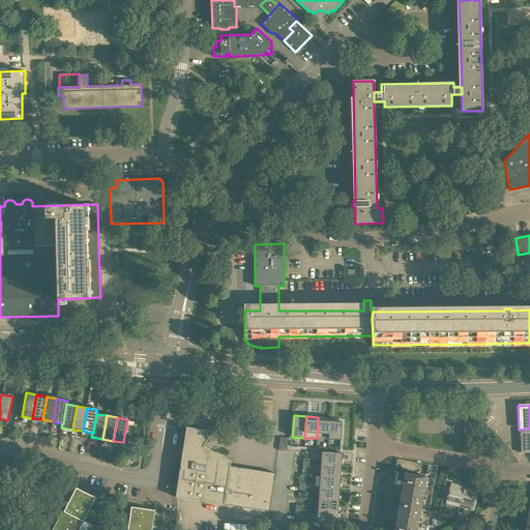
[(318,417),(317,438),(328,439),(329,418),(318,417)]
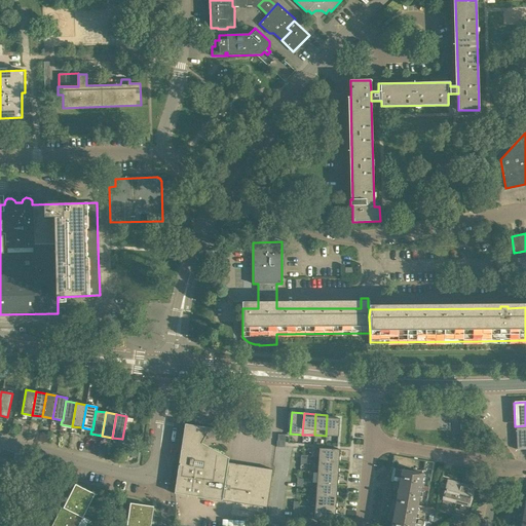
[(327,415),(326,436),(337,437),(338,437),(339,418),(328,417),(328,415),(327,415)]
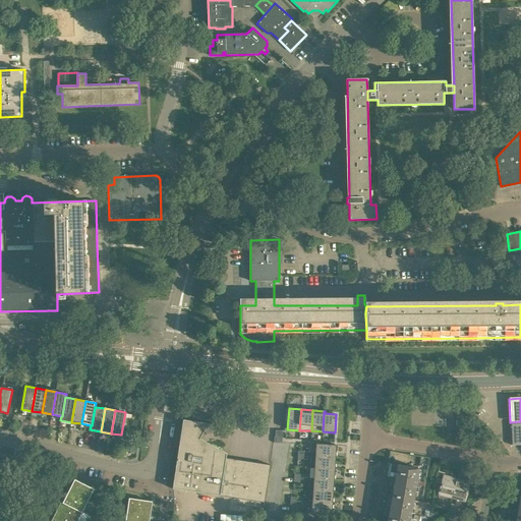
[(222,496),(265,503),(271,465),(247,461),(226,458),(227,454),(219,450),(212,447),(204,444),(203,446),(197,443),(208,423),(183,419),(172,488),(220,496),(222,496)]
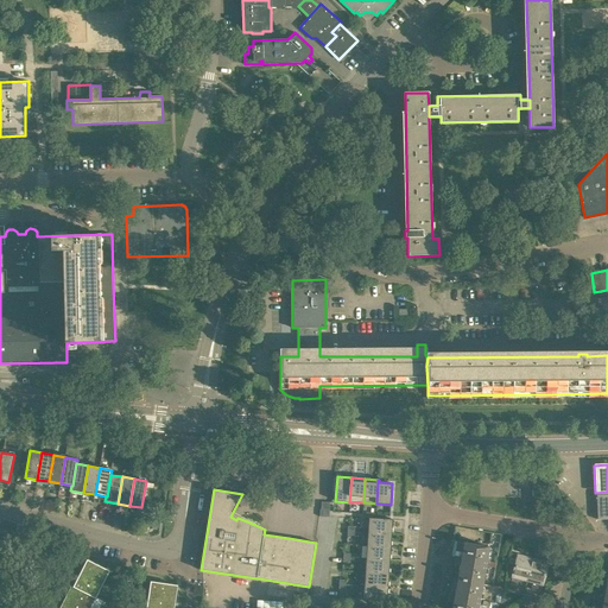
[(607,494),(596,494),(597,519),(607,518),(607,494)]
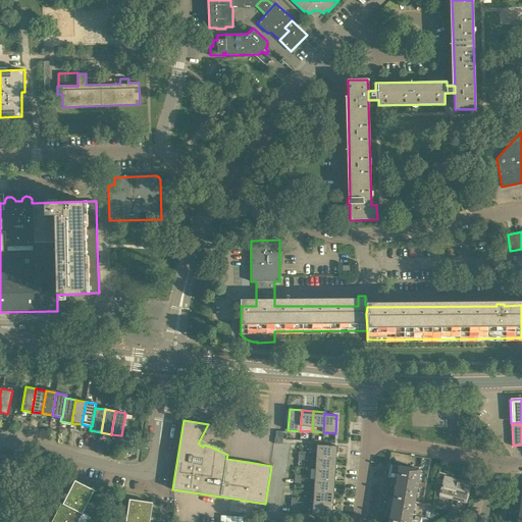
[(316,445),(316,457),(336,458),(337,446),(316,445)]
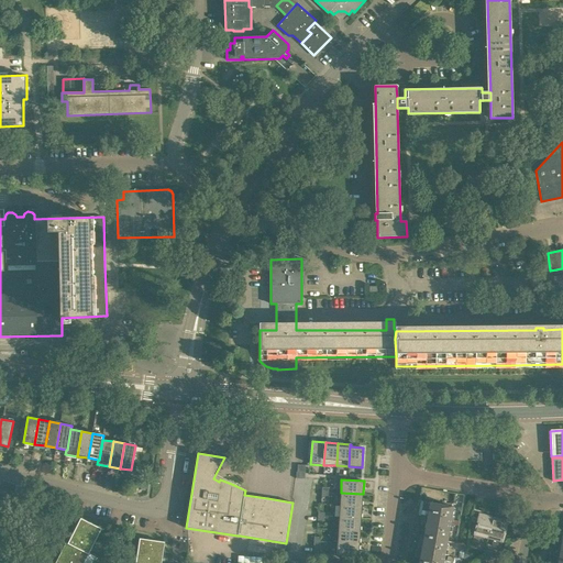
[(136,495),(139,486),(130,484),(128,493),(136,495)]
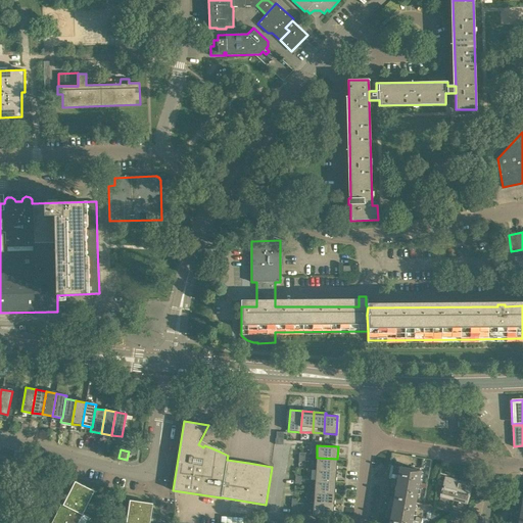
[(317,458),(316,469),(336,471),(337,459),(317,458)]
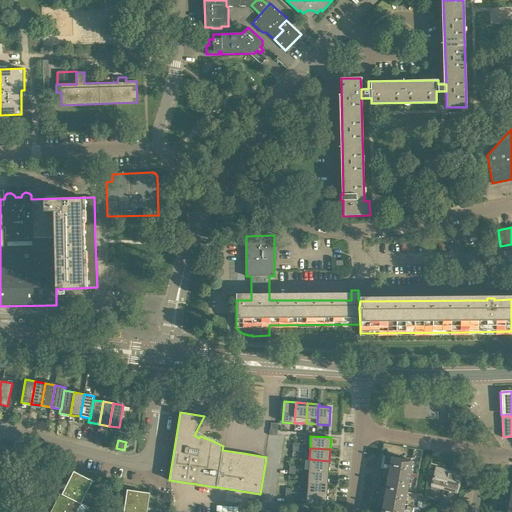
[(391,457),(385,487),(406,491),(412,461),(391,457)]
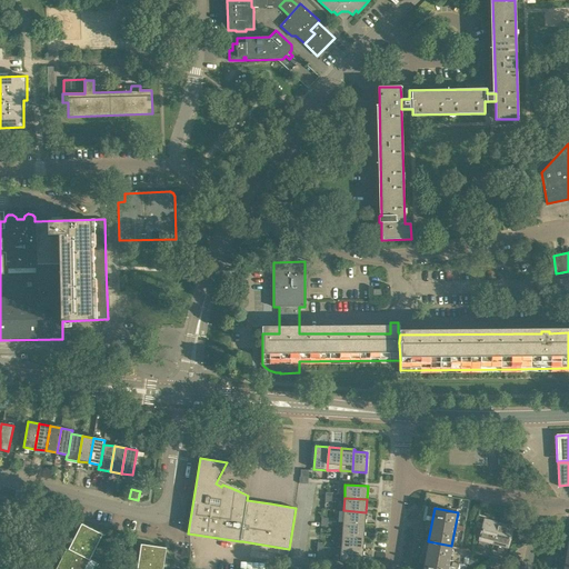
[(343,510),(342,523),(365,525),(366,512),(343,510)]
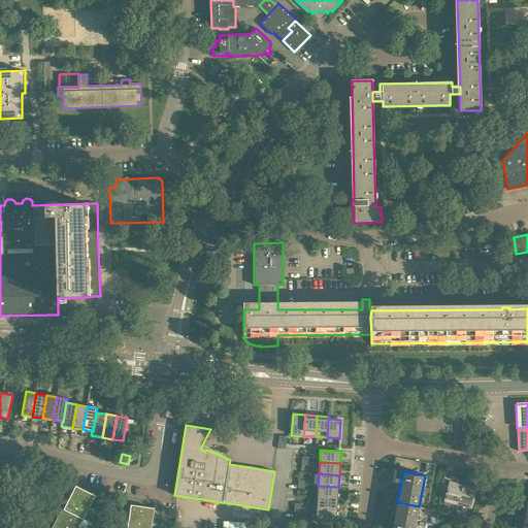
[(444,501),(443,507),(452,509),(453,503),(458,504),(463,486),(450,482),(444,501)]
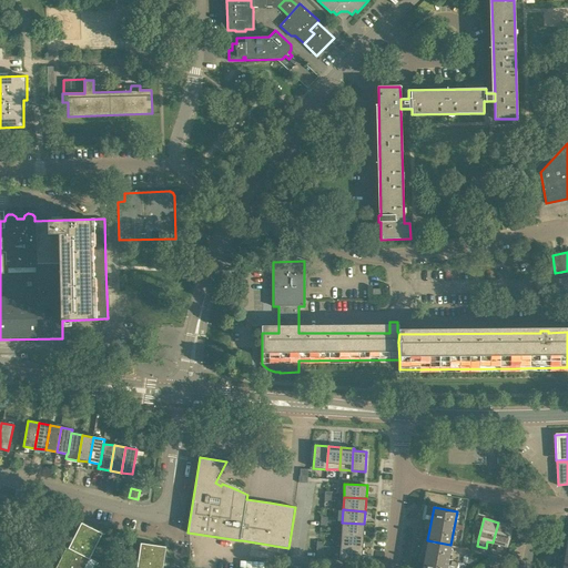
[(81,523),(69,548),(79,553),(92,528),(81,523)]
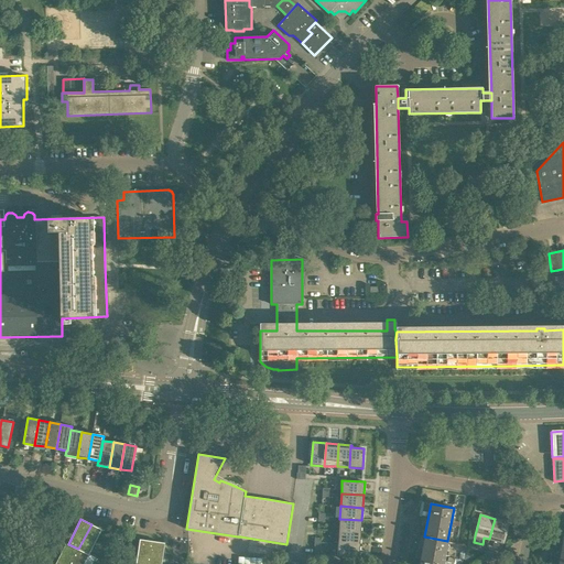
[(339,519),(338,531),(361,532),(361,520),(339,519)]
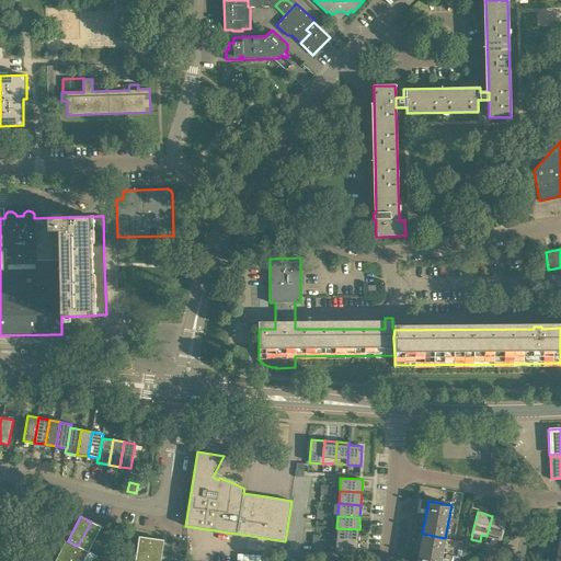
[(492,516),(487,536),(491,538),(490,544),(499,546),(500,540),(505,519),(492,516)]
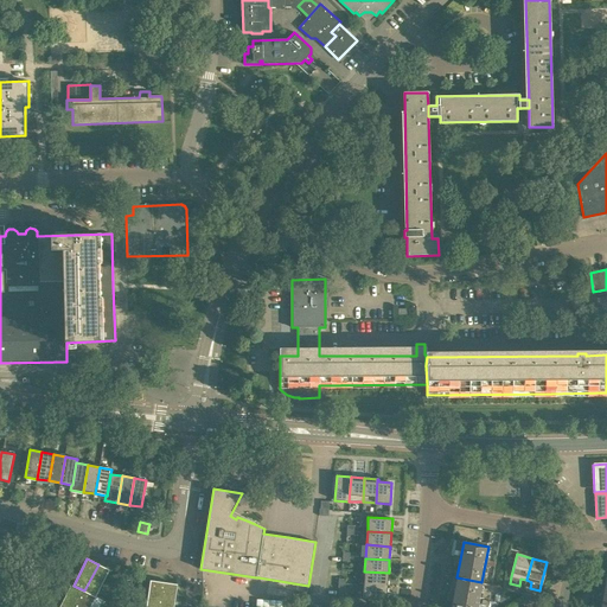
[(109,570),(98,564),(84,590),(96,596),(109,570)]
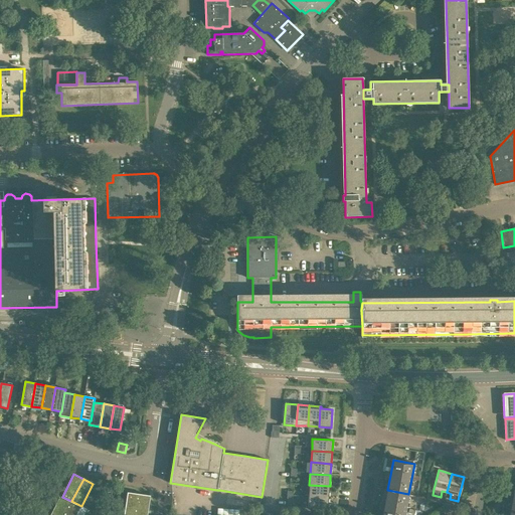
[(309,485),(309,496),(329,498),(330,486),(309,485)]
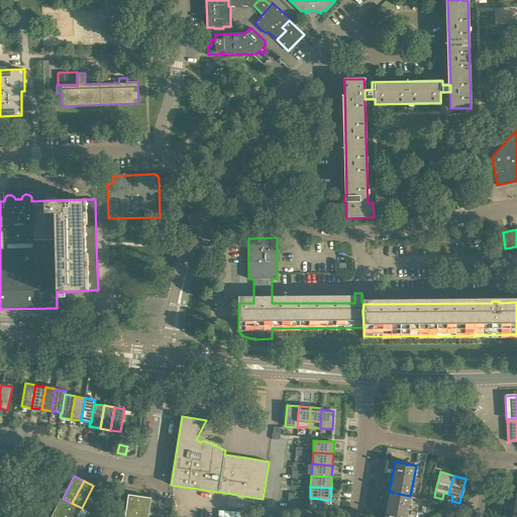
[(389,492),(385,516),(406,516),(410,496),(389,492)]
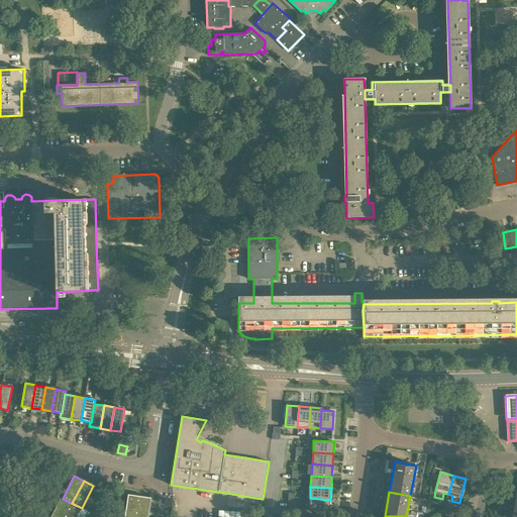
[(128,494),(126,505),(147,508),(149,498),(128,494)]
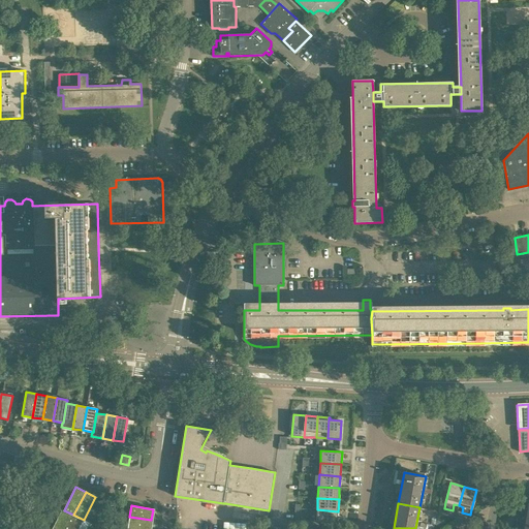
[(317,509),(316,522),(337,523),(338,511),(317,509)]
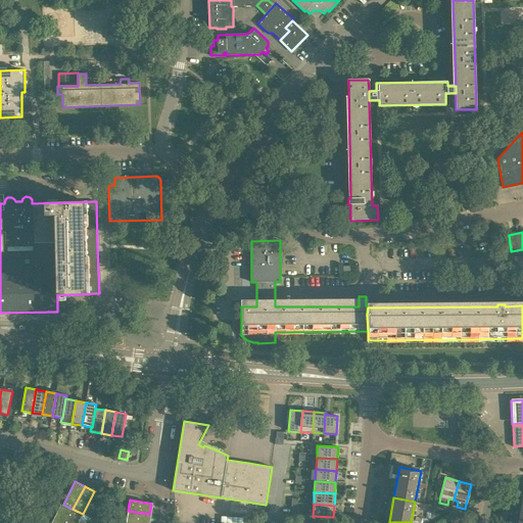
[(83,514),(73,509),(63,505),(58,514),(77,522),(85,522),(88,517),(83,514)]
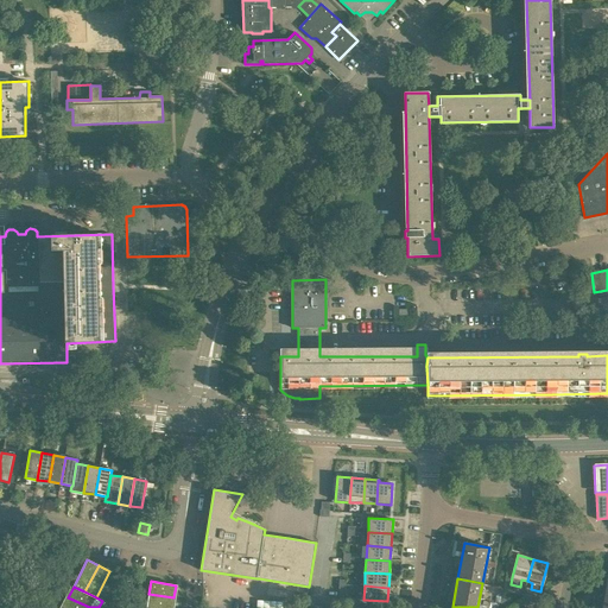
[(149,594),(147,606),(162,607),(171,607),(173,597),(149,594)]
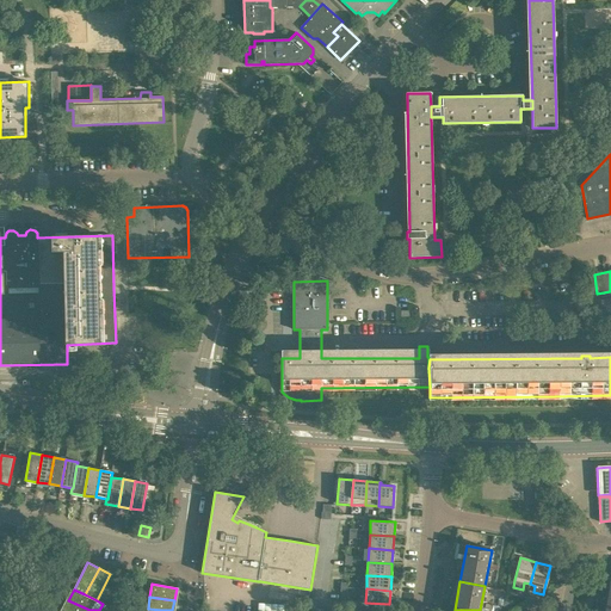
[(526,597),(524,604),(542,609),(544,602),(526,597)]
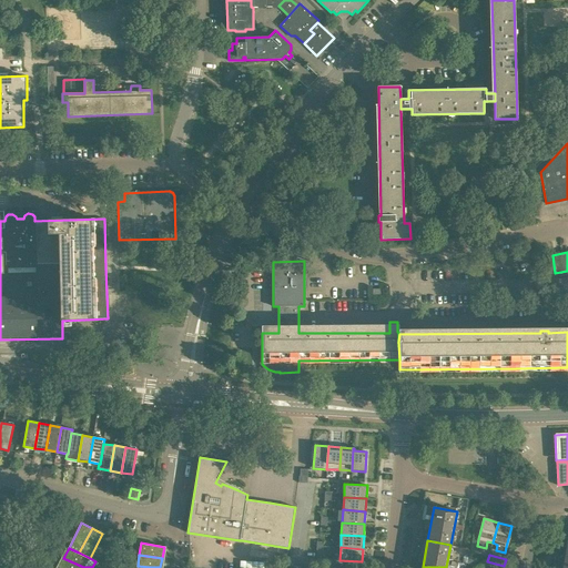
[(83,567),(63,558),(59,567),(58,567),(83,567)]
